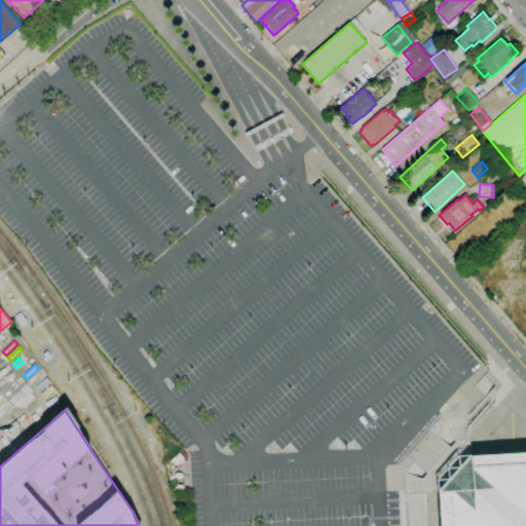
[(525,525),(440,525),(438,492),(408,494),(407,473),(422,479),(427,474),(415,463),(439,437),(450,447),(455,442),(448,427),(466,426),(470,456),(525,452),(525,525)]
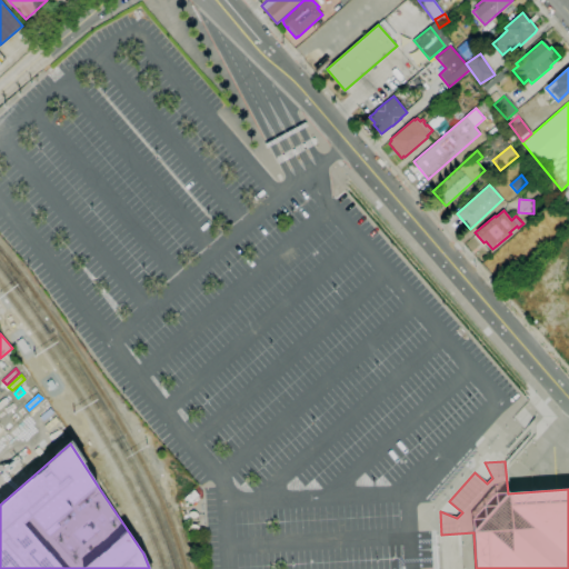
[(190,503),(187,500),(185,501),(183,500),(185,499),(185,498),(193,489),(199,496),(190,503)]
